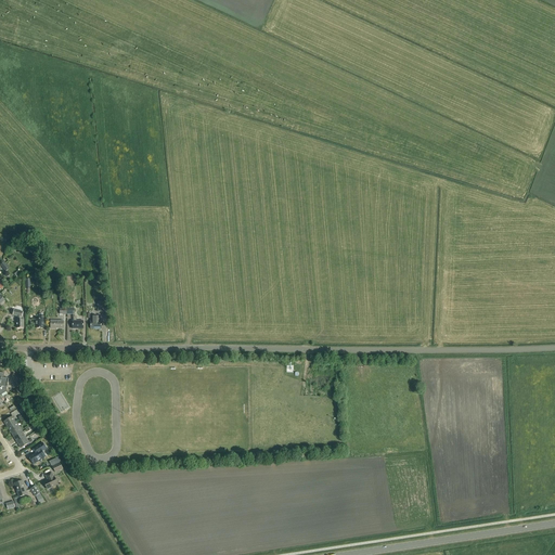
[(24,317),(22,318),(24,312),(14,310),(13,315),(17,317),(17,320),(17,328),(24,328),(24,320),(24,317)]
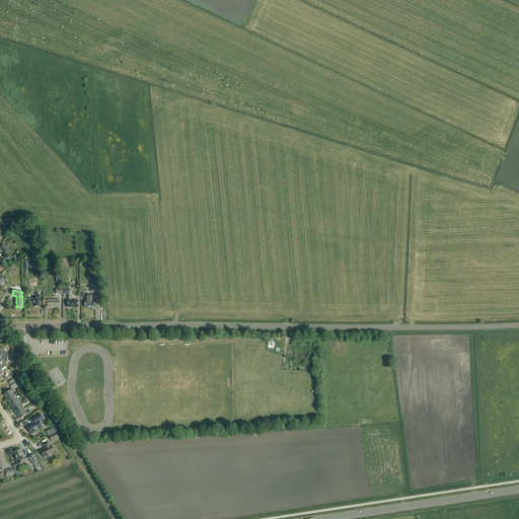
[(71,296),(68,296),(66,296),(66,300),(68,300),(68,307),(78,307),(78,300),(71,300),(71,296)]
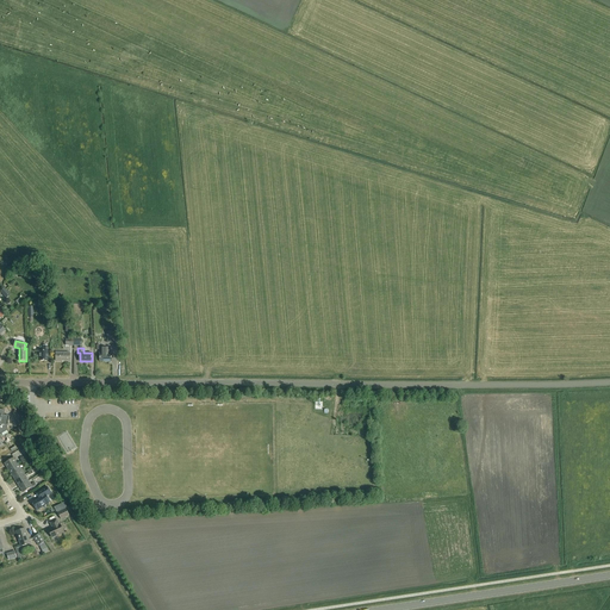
[(101,348),(101,353),(100,353),(100,361),(112,362),(112,354),(109,353),(109,348),(101,348)]
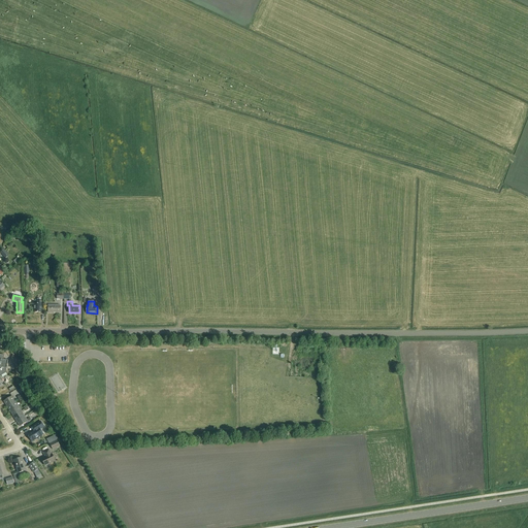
[(7,406),(14,401),(11,396),(3,401),(7,406)]
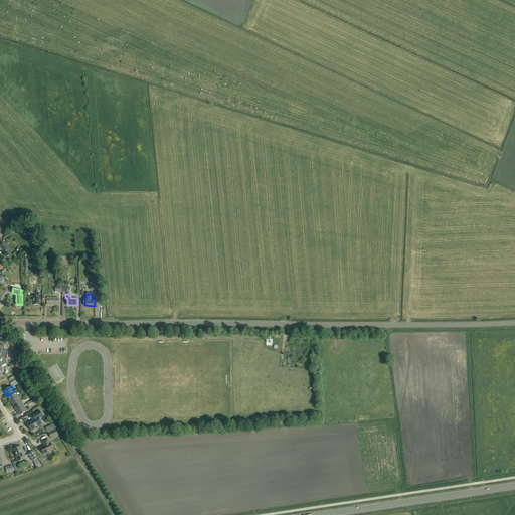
[(10,401),(17,396),(14,391),(7,396),(10,401)]
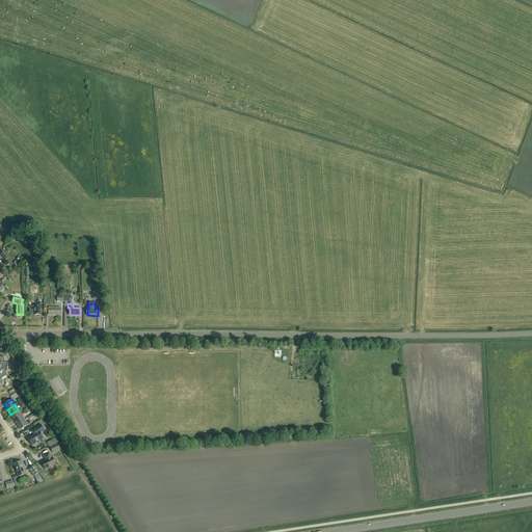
[(14,420),(21,415),(18,409),(10,415),(14,420)]
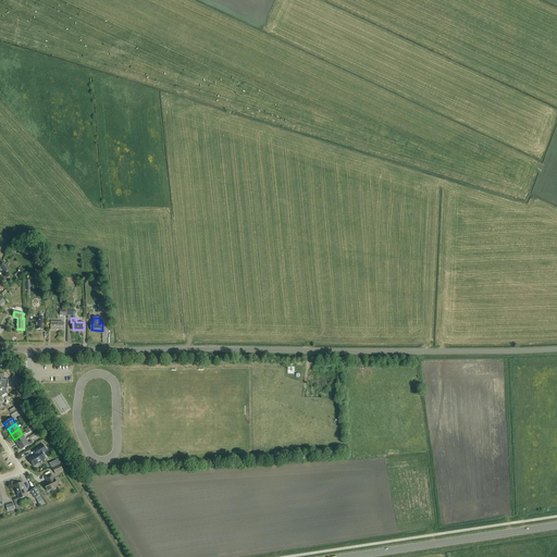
[(17,445),(25,440),(22,434),(14,440),(17,445)]
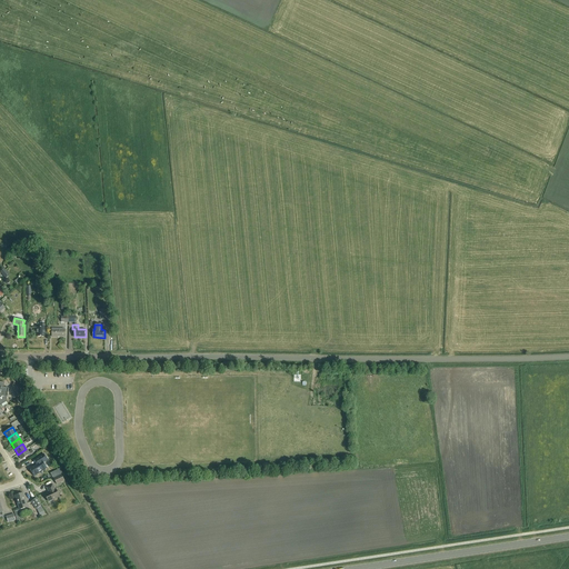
[(26,449),(18,455),(21,460),(33,452),(31,450),(28,452),(26,449)]
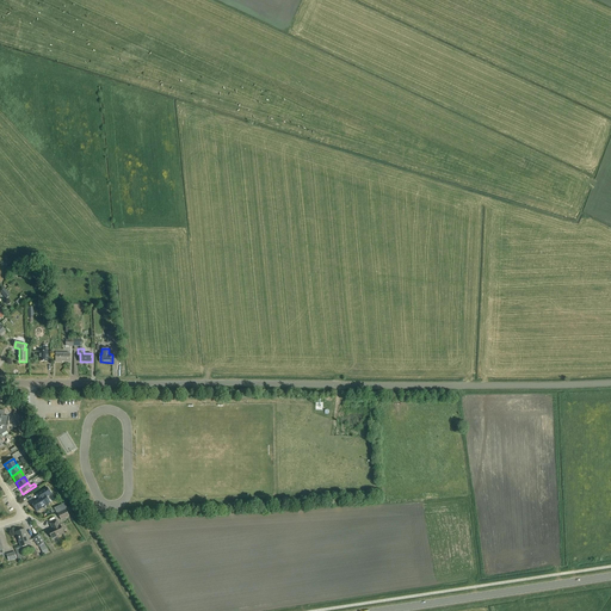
[(44,508),(44,506),(50,503),(45,497),(50,494),(47,488),(36,494),(39,499),(31,504),(37,511),(42,508),(44,508)]
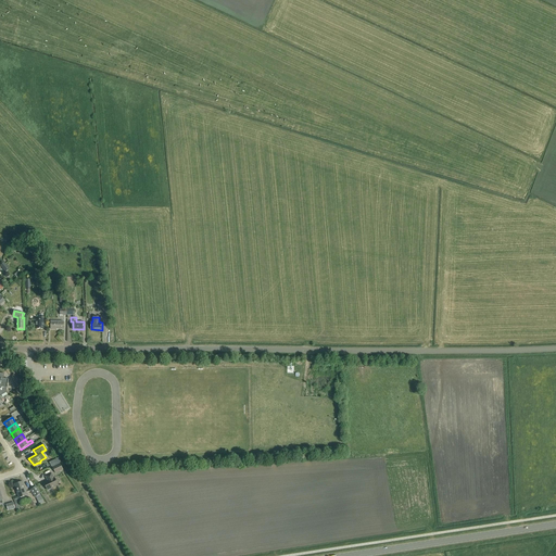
[(52,467),(55,474),(63,470),(60,464),(52,467)]
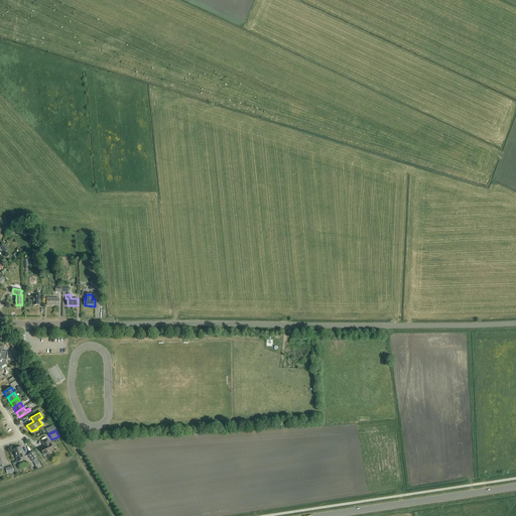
[(44,456),(53,450),(50,443),(49,443),(47,439),(42,442),(44,446),(40,448),(44,456)]
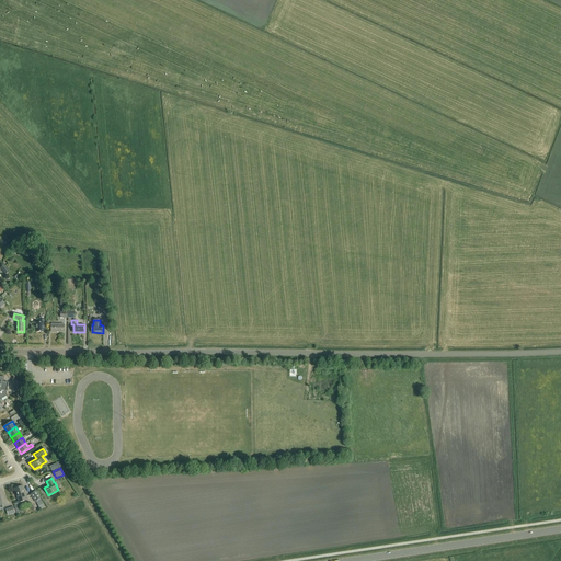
[(19,503),(27,500),(25,492),(24,493),(22,487),(14,489),(19,503)]
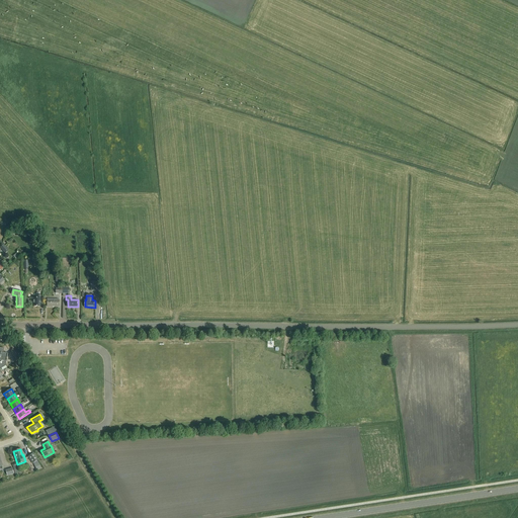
[(32,463),(37,460),(33,453),(28,456),(32,463)]
